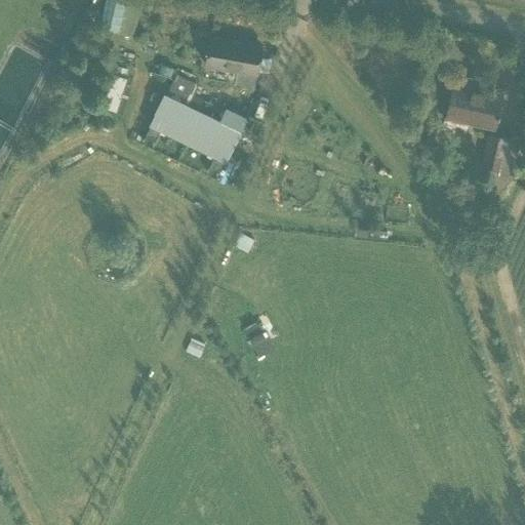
[(253,83),(256,66),(260,46),(210,36),(206,56),(205,64),(238,70),(237,80),(253,83)]
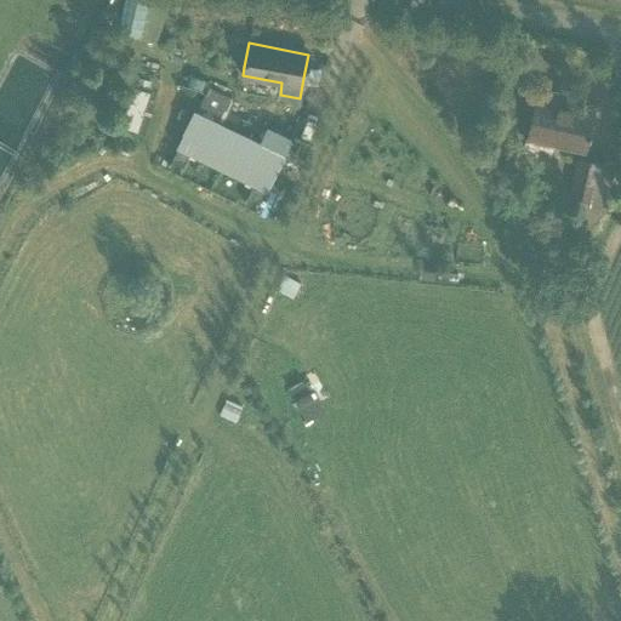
[(537,90),(533,113),(524,152),(547,157),(551,143),(584,151),(586,137),(588,137),(590,132),(587,132),(592,112),(559,104),(562,95),(537,90)]
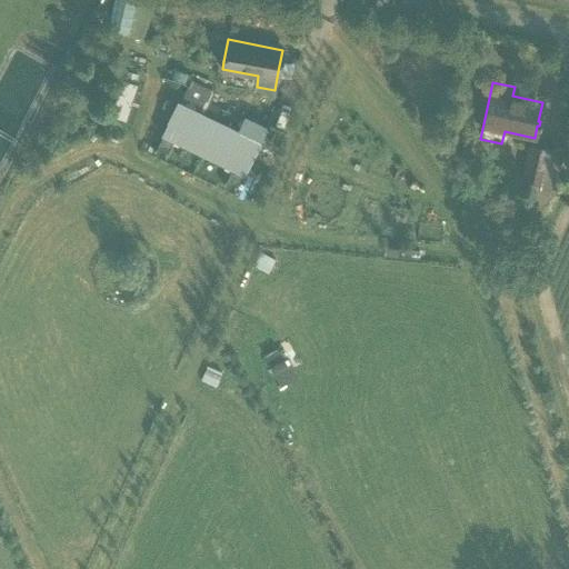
[(168,121),(167,123),(182,131),(177,142),(226,167),(240,173),(263,127),(243,117),(242,120),(232,115),(226,126),(219,122),(202,115),(177,102),(168,121)]
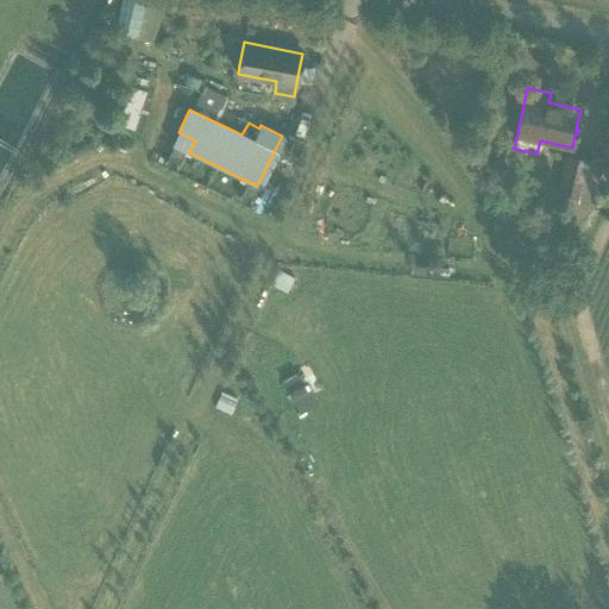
[(586,159),(566,156),(558,189),(579,194),(586,159)]
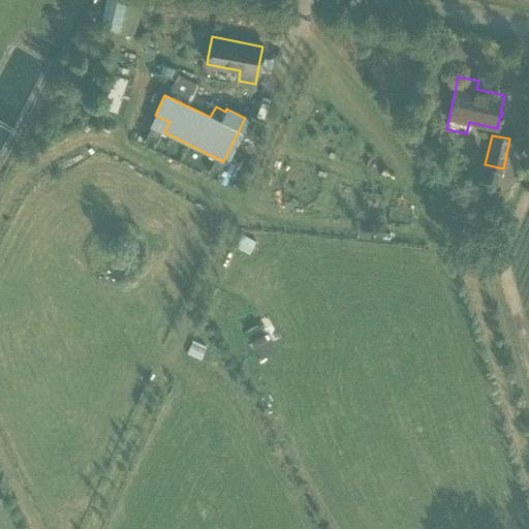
[(221,186),(228,172),(207,162),(200,177),(221,186)]
